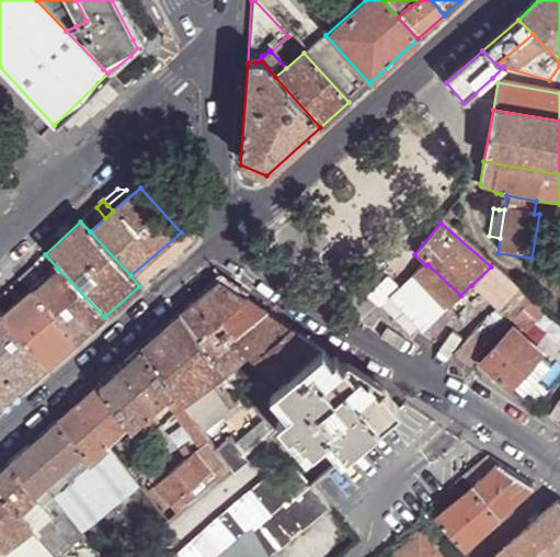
[(190,242),(181,232),(130,275),(139,286),(190,242)]
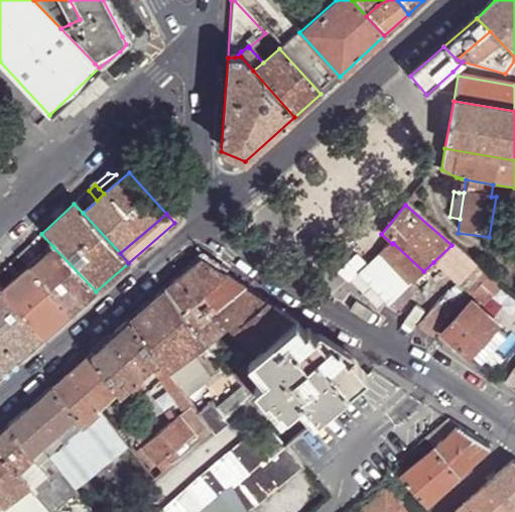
[(53,247),(41,234),(15,258),(25,270),(27,270),(53,247)]
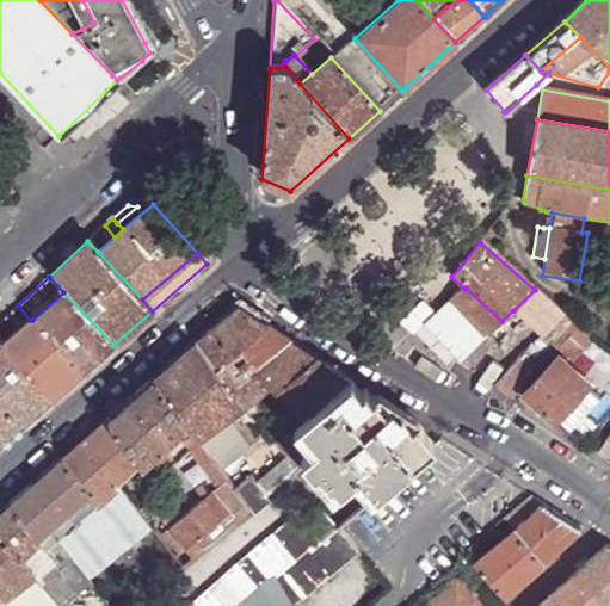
[(450,303),(485,338),(501,321),(466,288),(464,289),(450,303)]
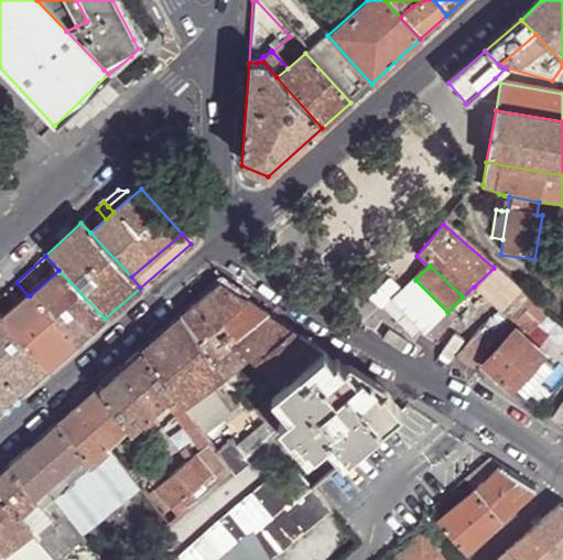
[(533,302),(494,268),(474,287),(516,322),(533,302)]
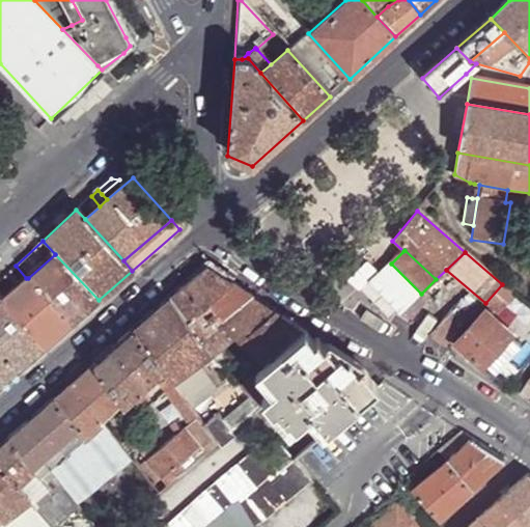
[(72,326),(99,300),(55,254),(28,278),(72,326)]
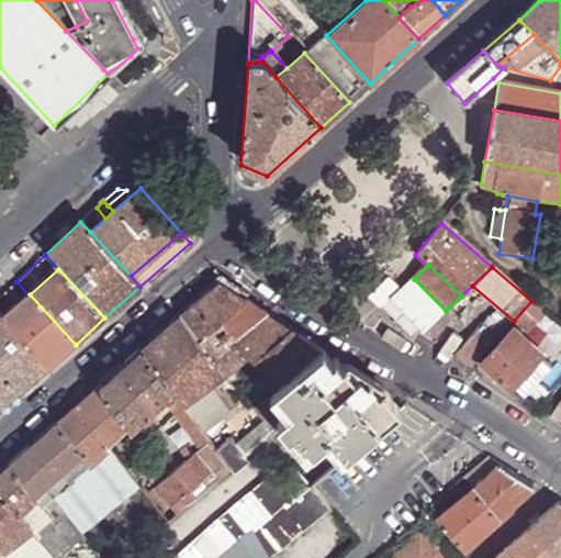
[(220,286),(180,321),(198,345),(249,305),(220,286)]
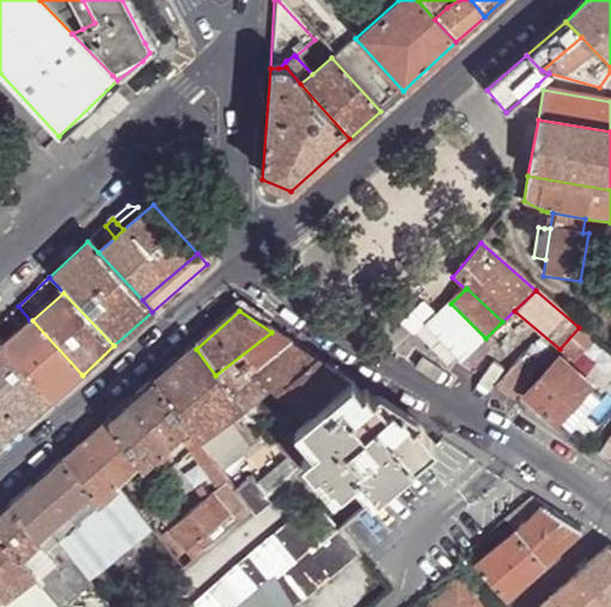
[(49,402),(83,375),(32,320),(30,320),(0,347),(0,349),(49,402)]
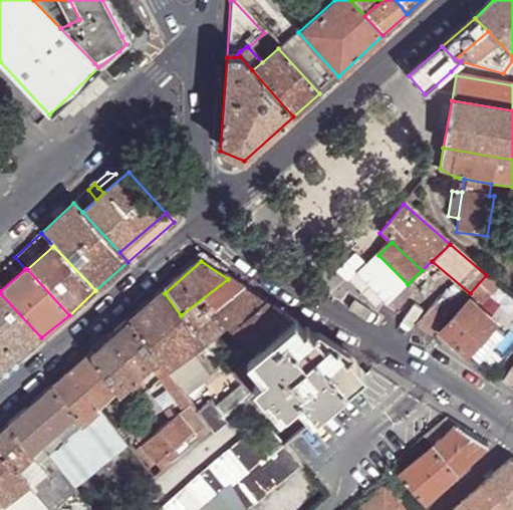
[(496,284),(486,275),(470,293),(481,303),(496,284)]
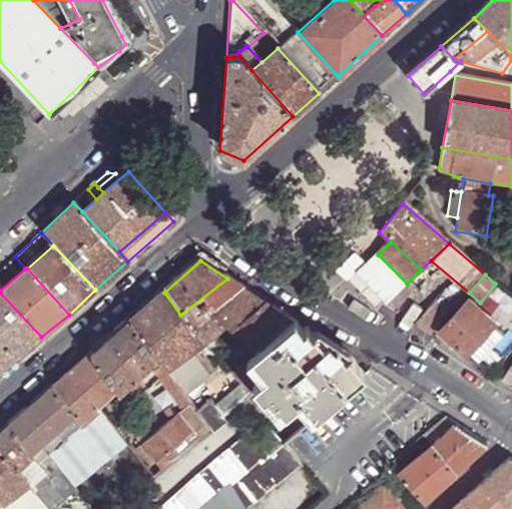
[(227,279),(180,315),(192,331),(210,316),(244,290),(233,283),(227,279)]
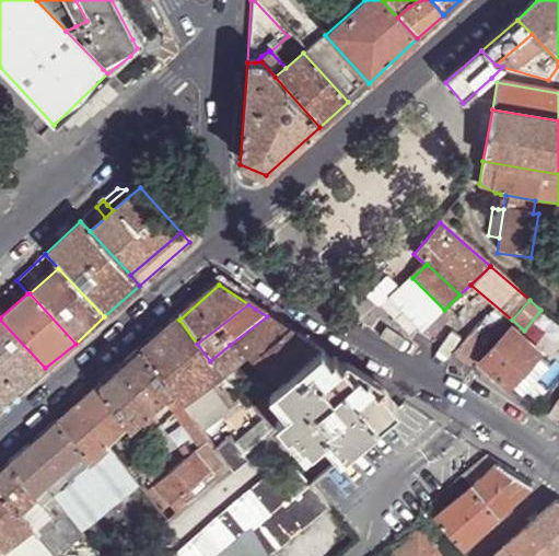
[(267,316),(230,345),(249,359),(254,362),(291,332),(276,322),(267,316)]
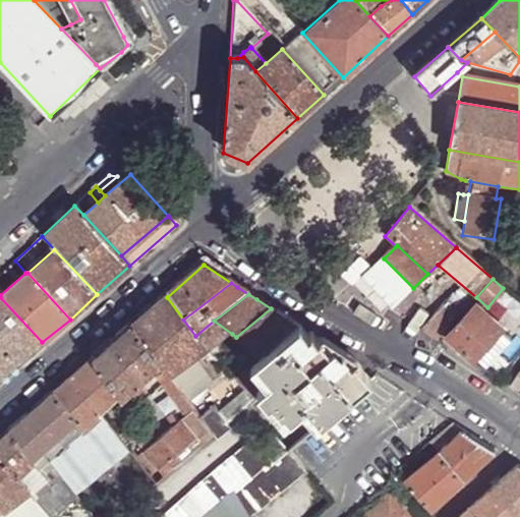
[(0,379),(7,374),(42,342),(0,297),(0,379)]
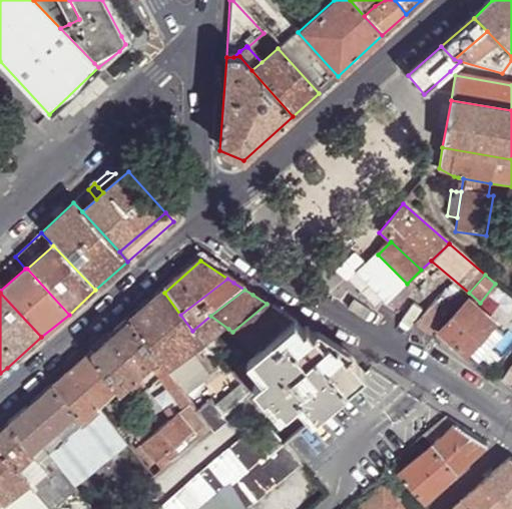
[(164,293),(131,322),(158,360),(167,372),(202,346),(192,331),(180,315),(164,293)]
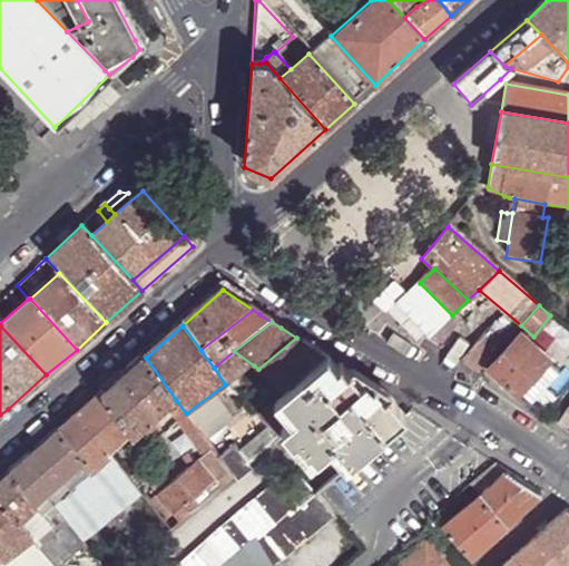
[(491,332),(484,340),(498,352),(511,337),(506,332),(499,339),(491,332)]
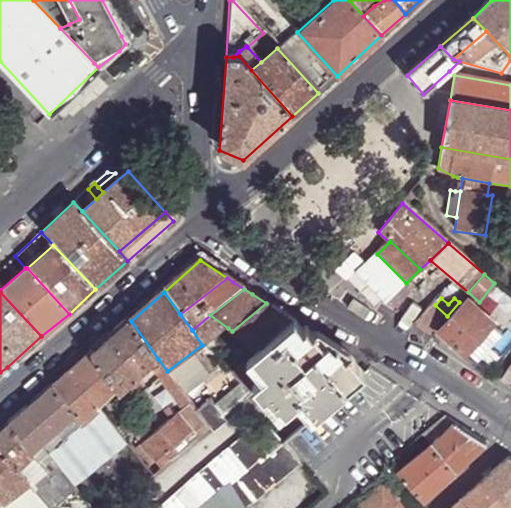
[(466,351),(491,326),(493,323),(467,299),(439,330),(464,354),(466,351)]
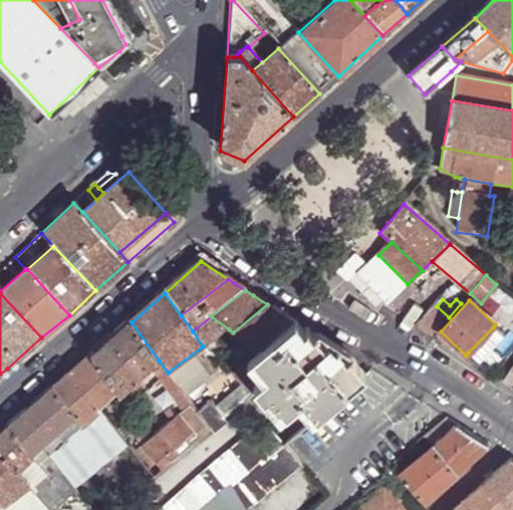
[(267,304),(233,332),(256,354),(294,320),(276,309),(267,304)]
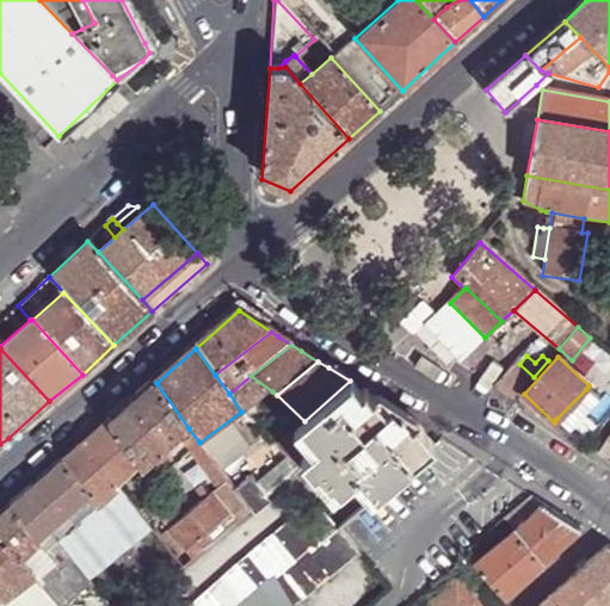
[(519,364),(495,389),(512,400),(534,377),(519,364)]
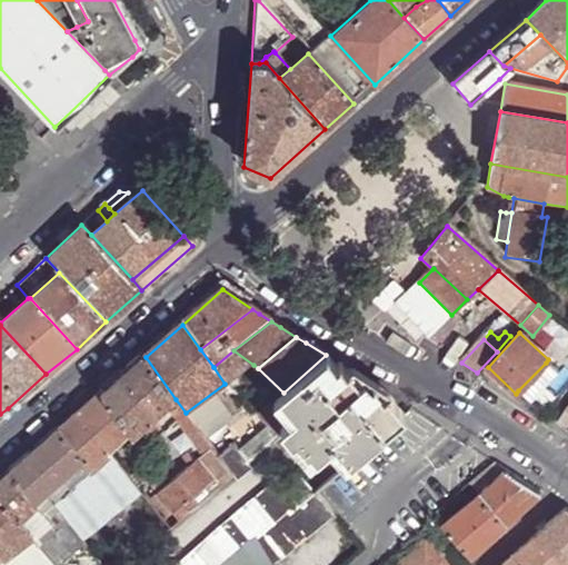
[(213,367),(225,384),(228,387),(253,365),(233,350),(213,367)]
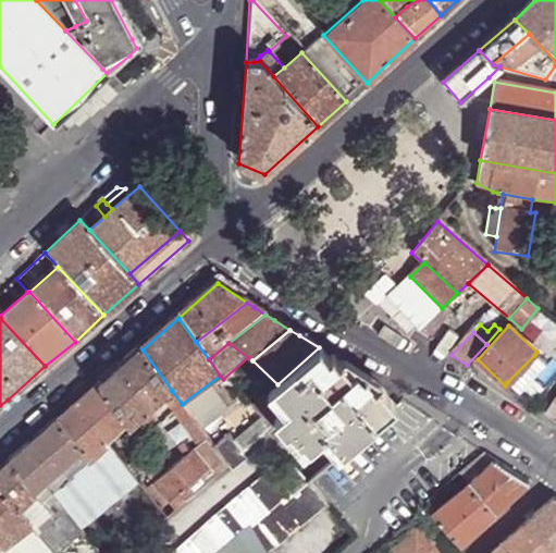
[(278,384),(252,407),(264,418),(270,424),(274,420),(286,433),(291,430),(300,443),(305,440),(310,447),(329,432),(345,451),(397,406),(381,388),(379,386),(375,389),(365,377),(362,379),(355,371),(351,375),(348,370),(342,361),(338,365),(332,355),(329,358),(319,347),(278,384)]
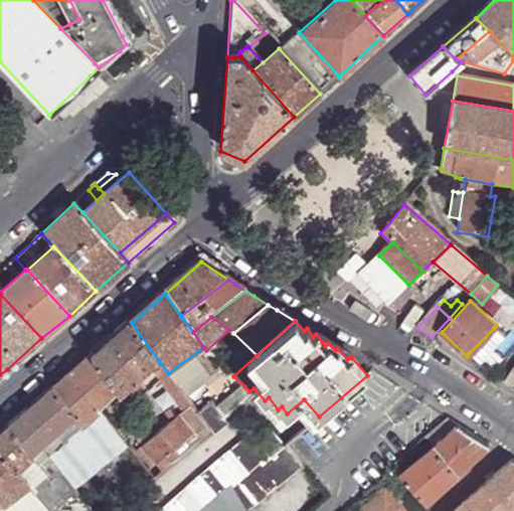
[(132,323),(93,357),(115,386),(121,395),(122,396),(129,390),(139,381),(159,361),(132,323)]
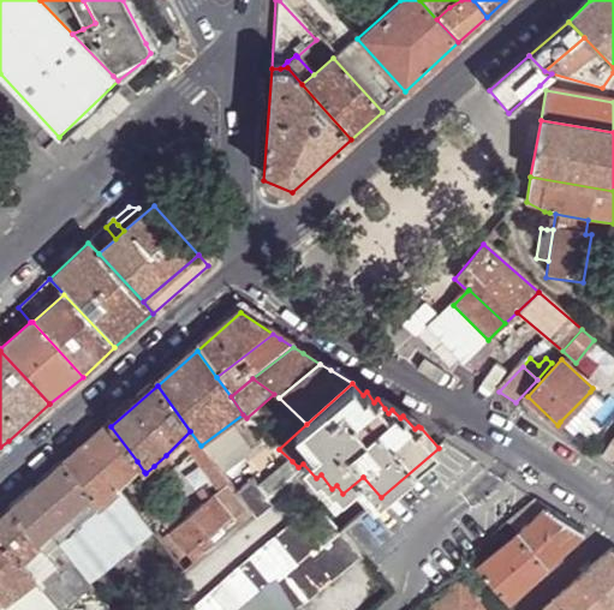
[(603,402),(590,392),(560,422),(573,435),(603,402)]
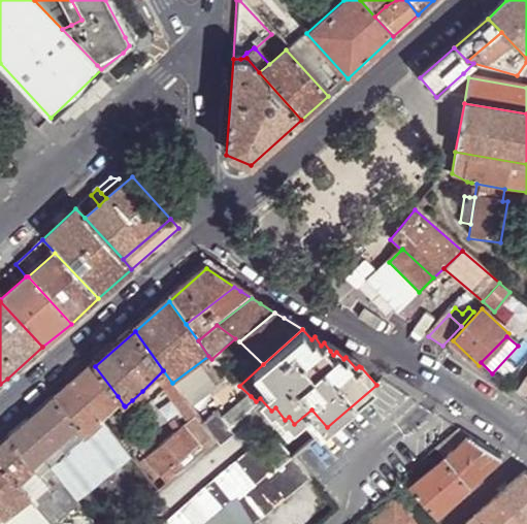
[(235,338),(211,359),(221,370),(239,341),(235,338)]
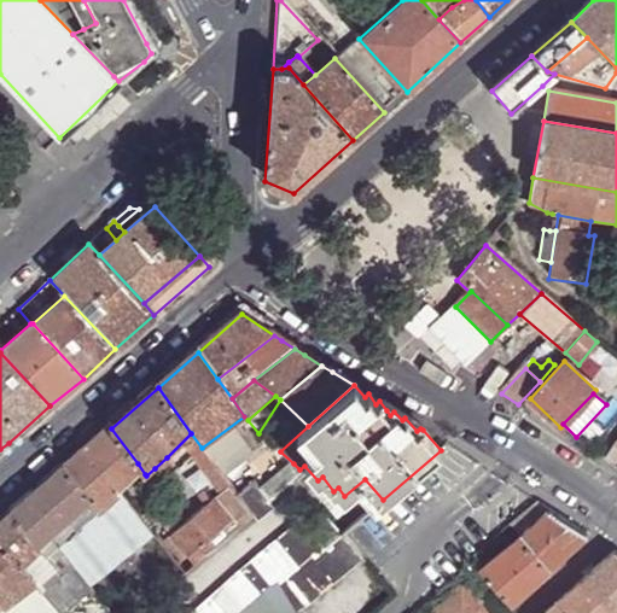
[(244,416),(202,448),(225,479),(267,448),(258,433),(248,420),(244,416)]
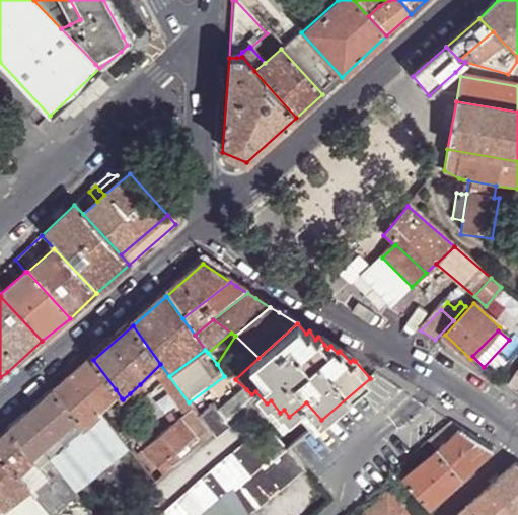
[(75,375),(54,394),(78,422),(94,409),(116,389),(93,360),(75,375)]
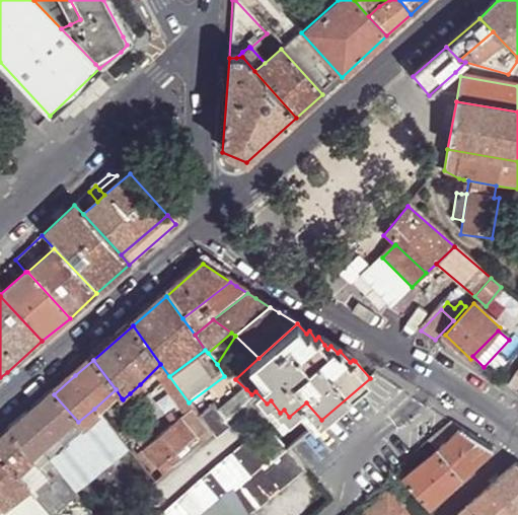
[(189,402),(169,376),(160,383),(187,420),(197,414),(189,402)]
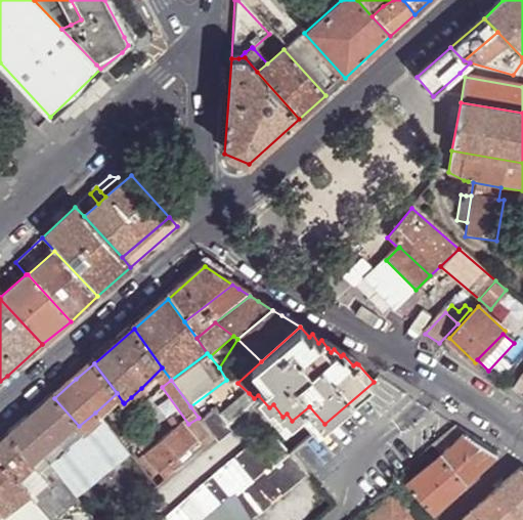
[(141,388),(131,397),(139,406),(149,397),(141,388)]
